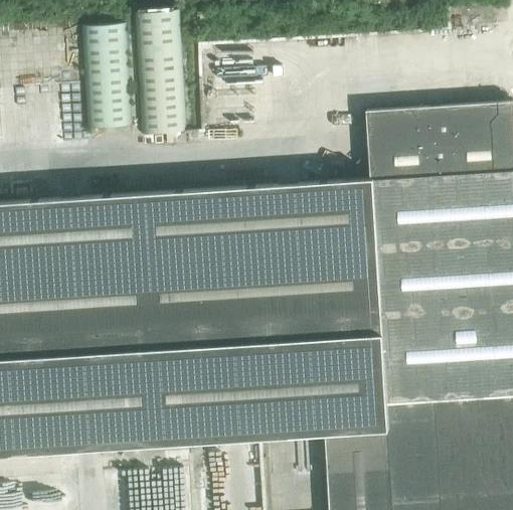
[(184,133),(183,125),(178,23),(177,13),(173,14),(171,14),(171,11),(142,13),(138,13),(138,16),(132,16),(133,26),(139,128),(140,136),(184,133)]
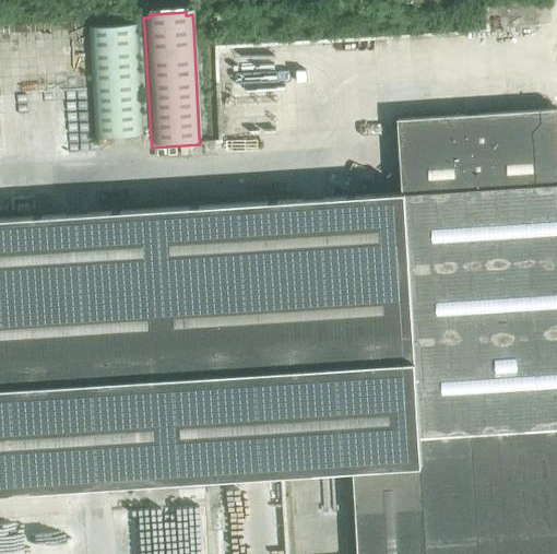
[(87,32),(93,142),(141,139),(135,30),(87,32)]
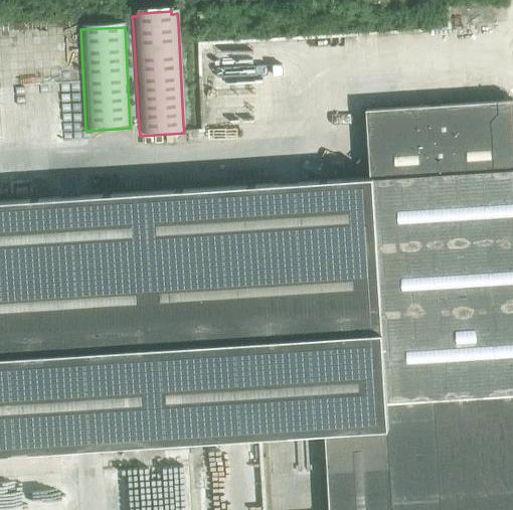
[(512,509),(512,120),(512,105),(365,113),(369,181),(0,203),(0,455),(324,436),(328,509),(512,509)]
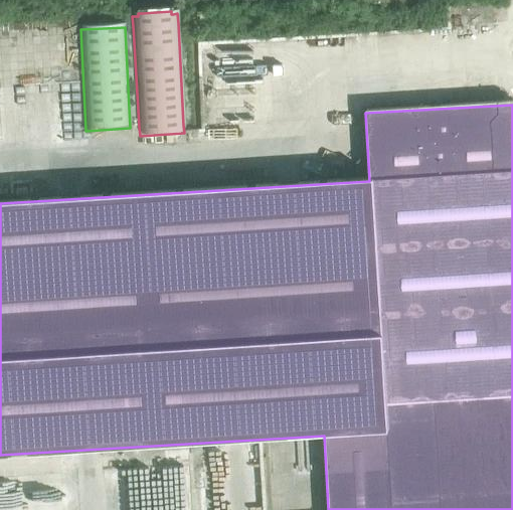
[(99,460),(101,509),(124,509),(122,459),(99,460)]
